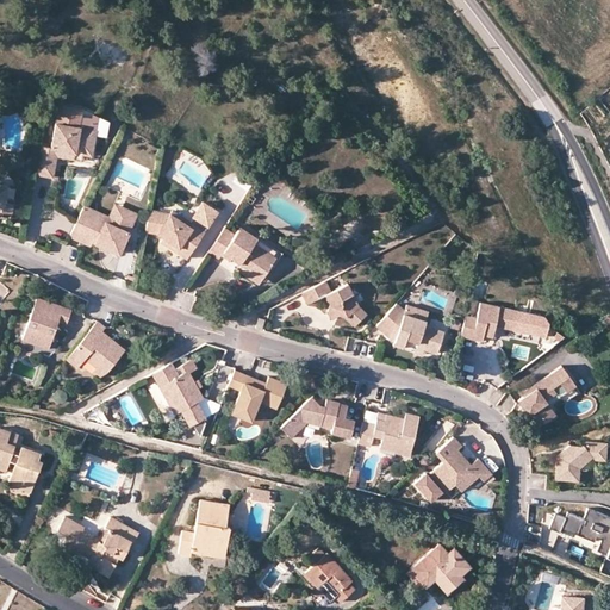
[(61,101),(57,122),(81,126),(86,106),(61,101)]
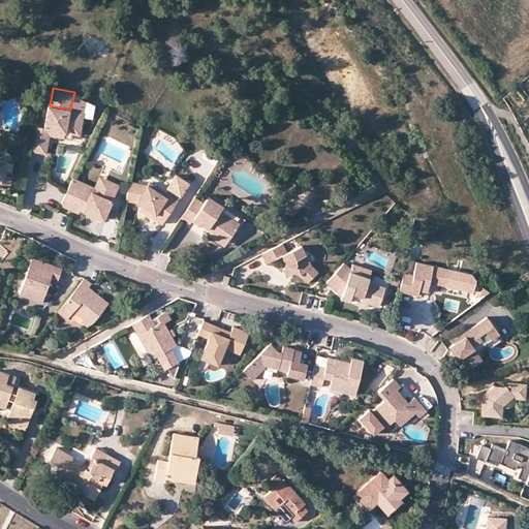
[(87,99),(74,92),(70,110),(85,112),(87,99)]
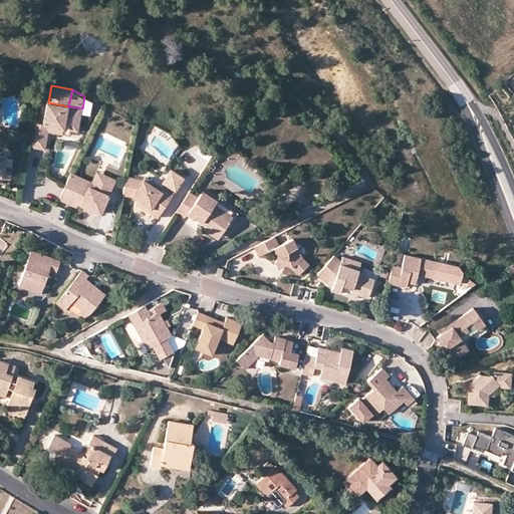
[(90,99),(84,96),(82,108),(81,112),(83,112),(87,113),(90,99)]
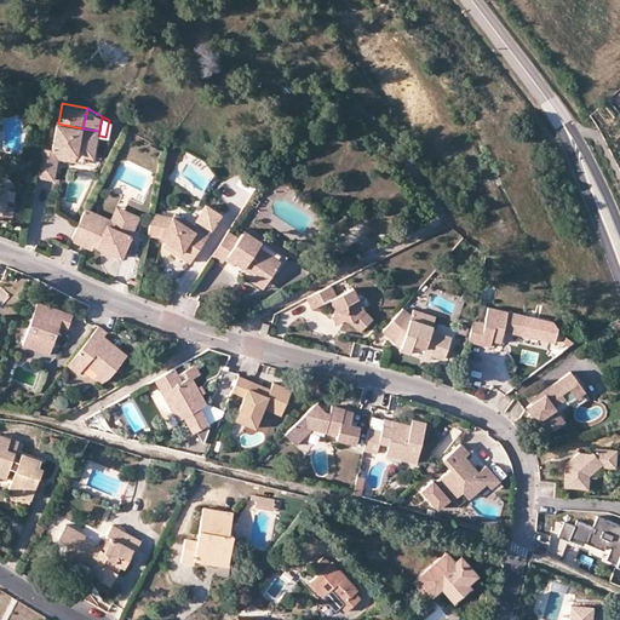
[(86,148),(96,150),(98,136),(99,131),(82,128),(58,124),(53,149),(41,147),(36,176),(55,179),(59,158),(59,155),(65,156),(65,159),(76,161),(79,147),(86,148)]
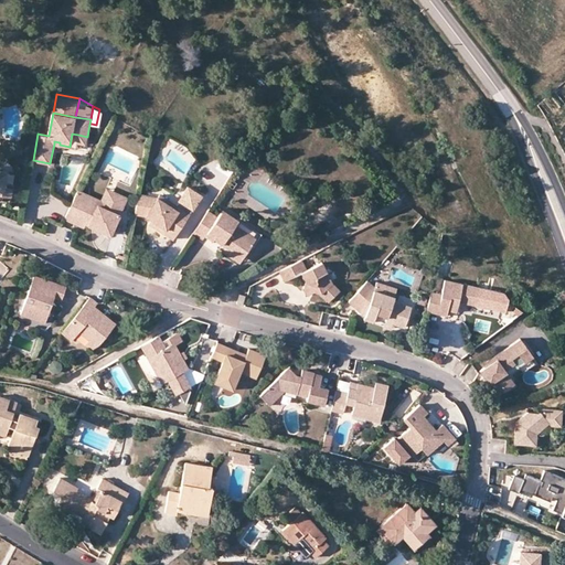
[(92,124),(89,124),(87,137),(78,135),(77,141),(87,144),(92,124)]
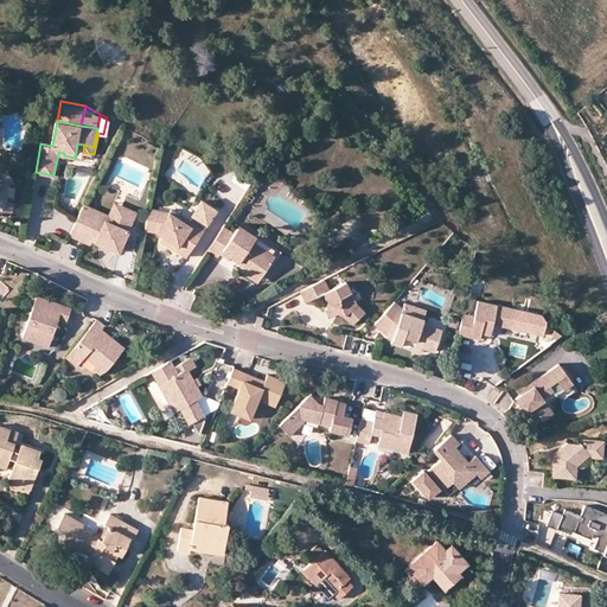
[(10,184),(0,181),(0,212),(12,216),(16,198),(7,196),(10,184)]
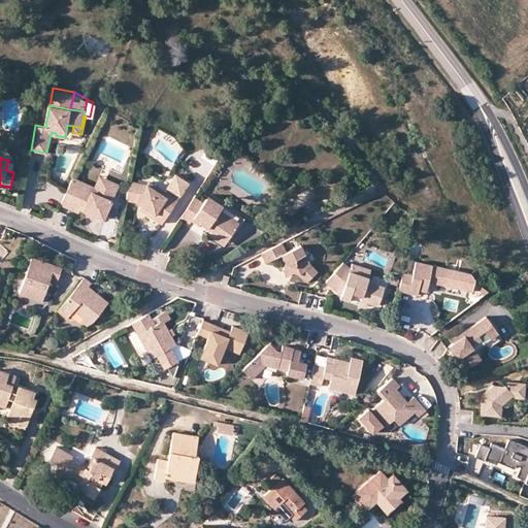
[(149,208),(146,212),(164,224),(189,185),(176,176),(167,192),(151,182),(149,185),(131,182),(128,200),(138,202),(144,206),(149,208)]
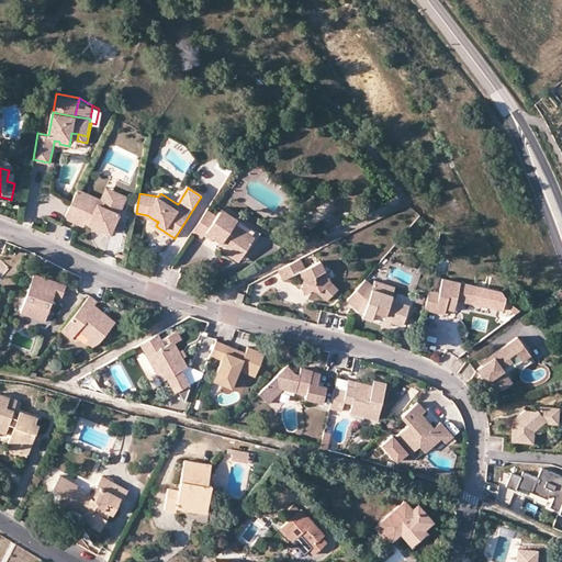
[(78,191),(76,195),(104,210),(110,199),(124,206),(127,199),(107,189),(100,202),(78,191)]
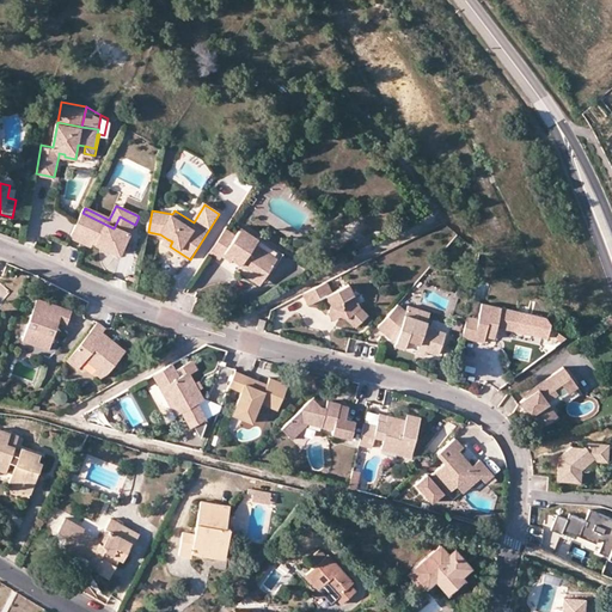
[(114,228),(83,213),(71,237),(92,248),(95,243),(103,248),(104,244),(122,252),(135,225),(120,216),(114,228)]
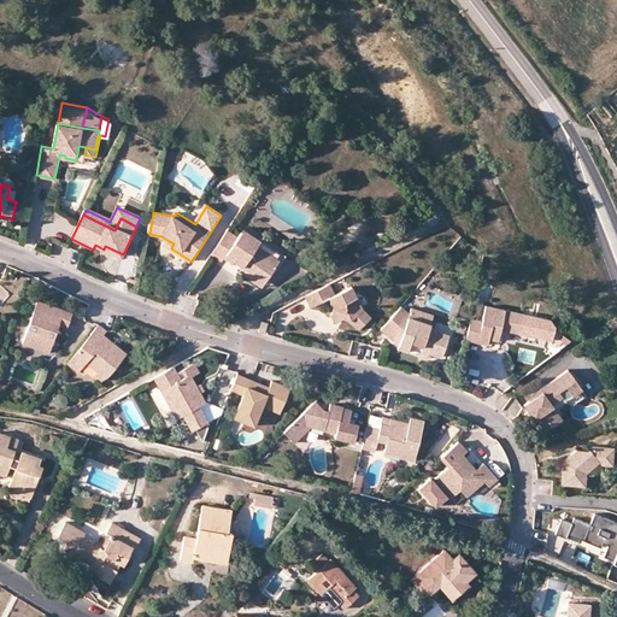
[(257,274),(269,282),(283,262),(259,246),(263,240),(245,229),(240,236),(230,230),(213,254),(225,262),(228,258),(229,256),(239,262),(241,258),(248,263),(246,266),(257,274)]
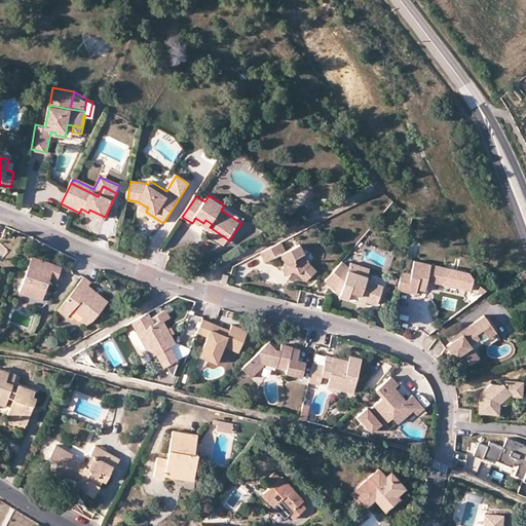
[(103,220),(105,217),(89,210),(88,213),(103,220)]
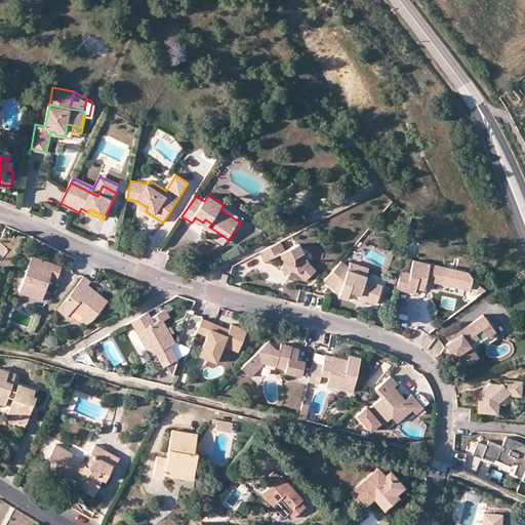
[(226,245),(229,240),(218,233),(214,238),(226,245)]
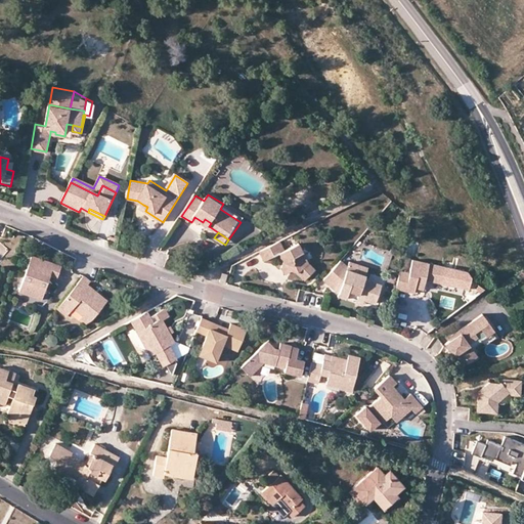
[(286,263),(284,268),(291,271),(298,274),(304,280),(315,269),(308,263),(299,244),(287,250),(281,241),(261,252),(267,262),(280,255),(286,263)]
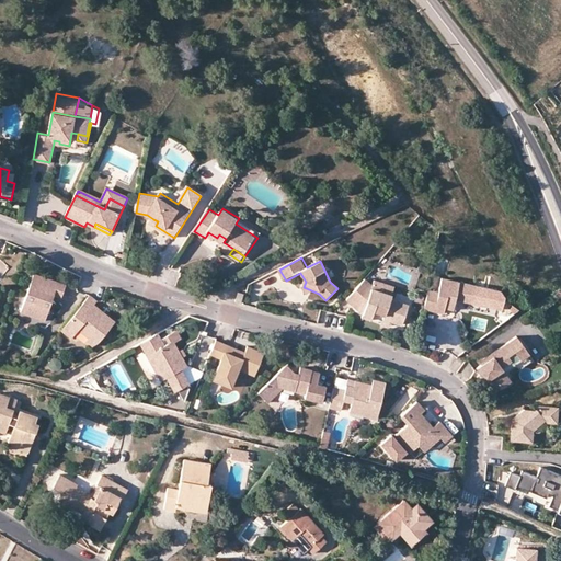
[(437,259),(435,268),(444,270),(446,260),(437,259)]
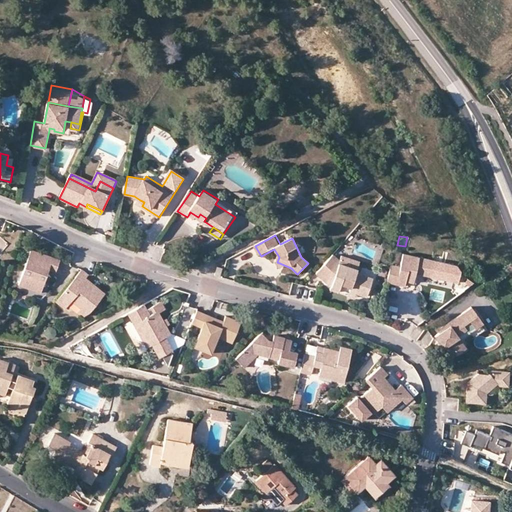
[(32,249),(20,285),(42,292),(50,268),(57,271),(61,259),(32,249)]
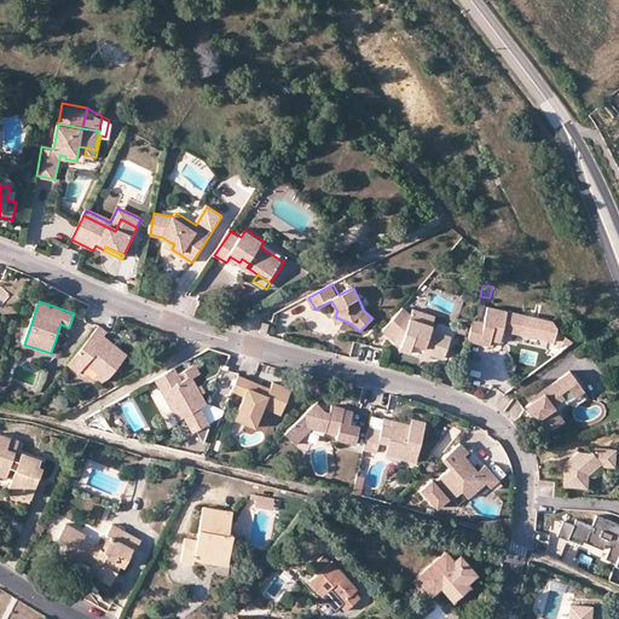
[(412,316),(414,313),(404,305),(383,328),(403,345),(401,348),(411,352),(415,342),(427,346),(424,351),(432,353),(445,357),(452,336),(433,329),(434,324),(412,316)]
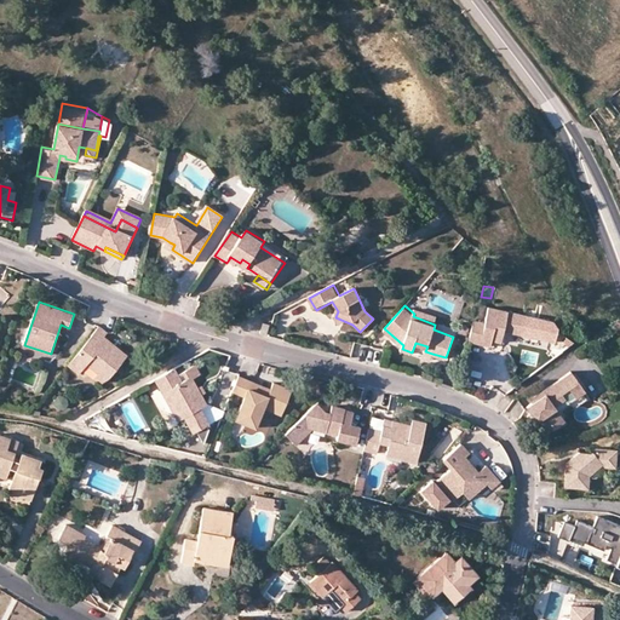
[(415,308),(414,314),(413,316),(435,325),(438,316),(415,308)]
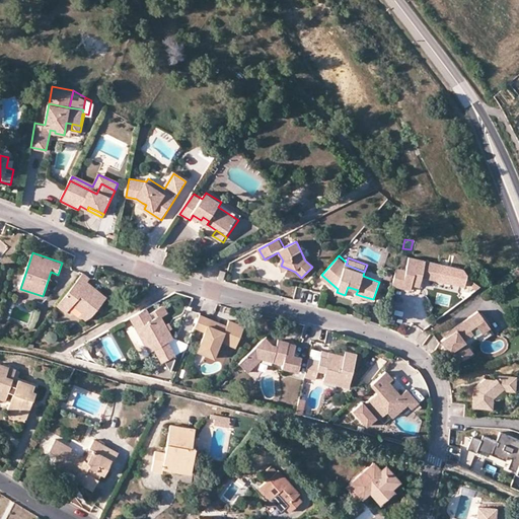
[(406,272),(403,289),(411,290),(413,284),(423,286),(425,278),(463,285),(465,273),(461,268),(410,257),(406,272)]
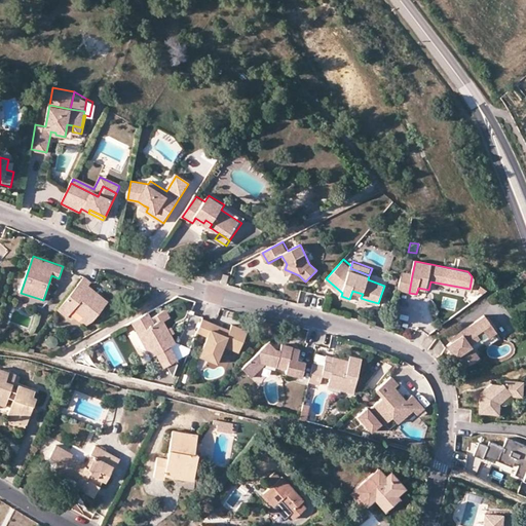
[(409,293),(412,275),(401,273),(398,290),(409,293)]
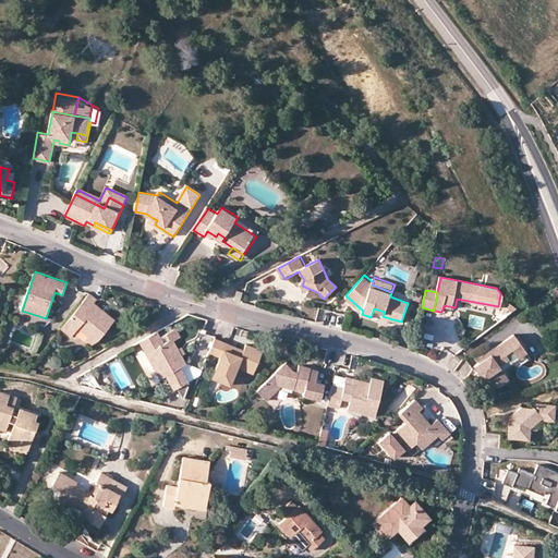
[(81,328),(91,336),(94,332),(100,339),(116,319),(101,307),(98,312),(92,307),(97,303),(99,300),(91,293),(62,328),(73,337),(81,328)]
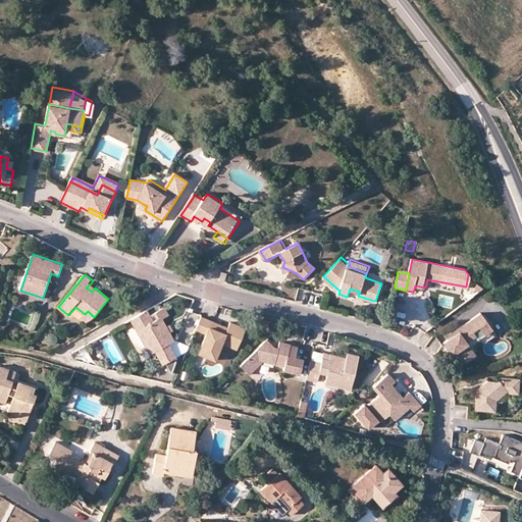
[(150,314),(152,319),(159,315),(160,317),(167,314),(163,307),(150,314)]
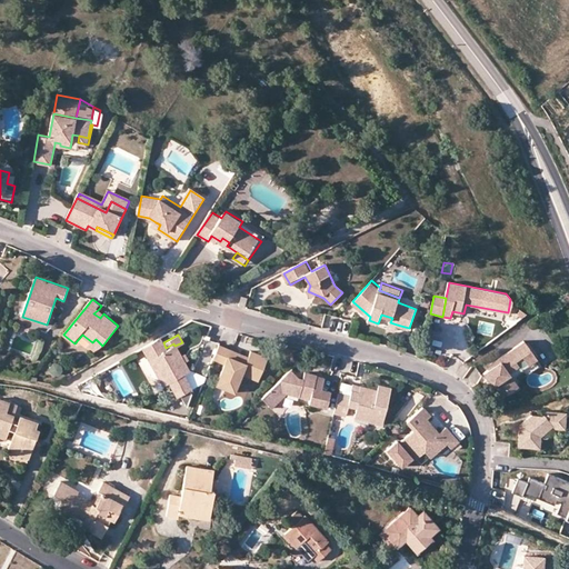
[(183,361),(179,355),(175,346),(173,343),(166,348),(163,342),(160,337),(141,347),(147,358),(161,385),(167,381),(176,396),(190,388),(182,373),(188,370),(183,361)]
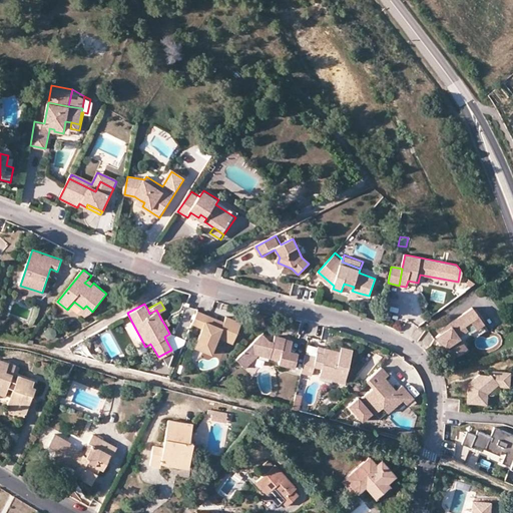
[(92,312),(86,306),(83,309),(82,310),(88,315),(92,312)]
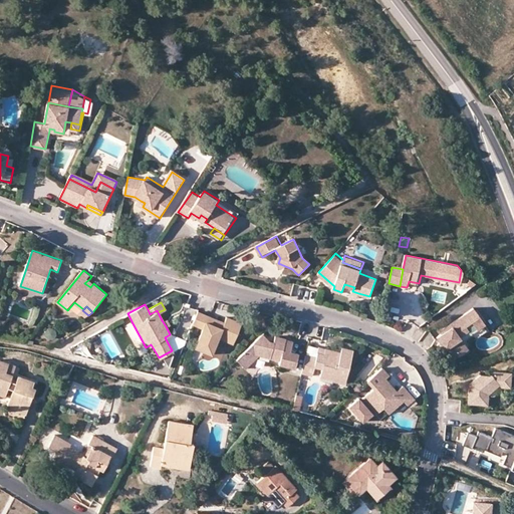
[(471,334),(485,324),(474,308),(451,325),(452,327),(448,330),(437,337),(453,360),(465,352),(467,354),(473,349),(468,342),(474,338),(471,334)]
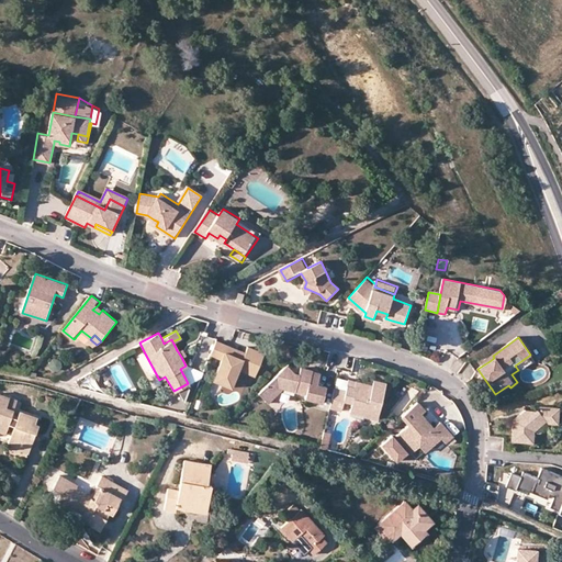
[(245,350),(216,339),(210,353),(222,359),(214,379),(232,386),(238,368),(255,374),(263,352),(247,346),(245,350)]
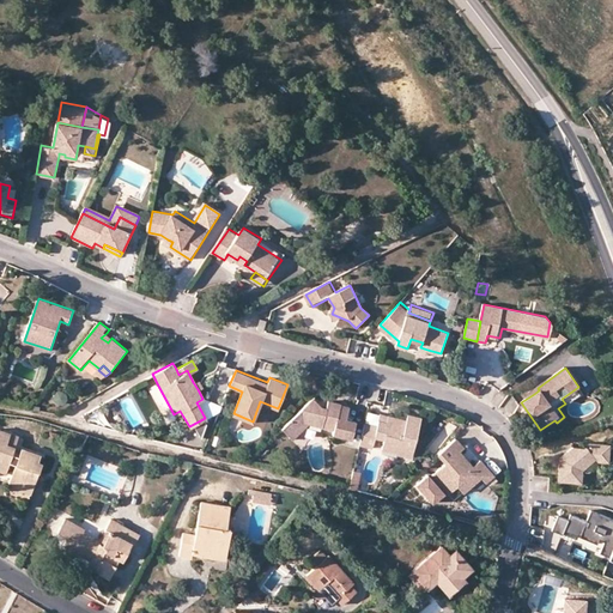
[(174,414),(158,386),(149,390),(165,419),(174,414)]
